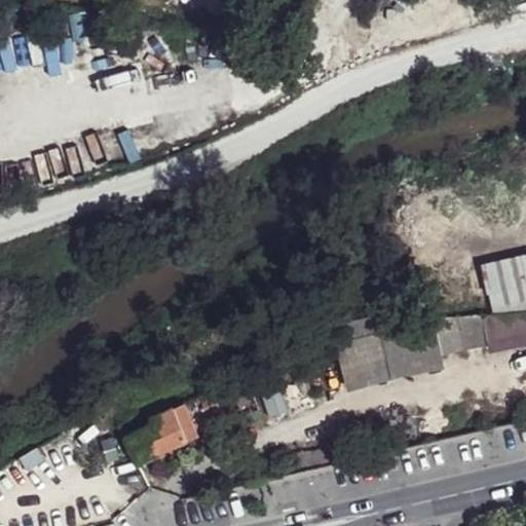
[(107,135),(157,120),(144,71),(161,67),(150,25),(48,52),(41,25),(0,35),(0,107),(92,82),(107,135)]
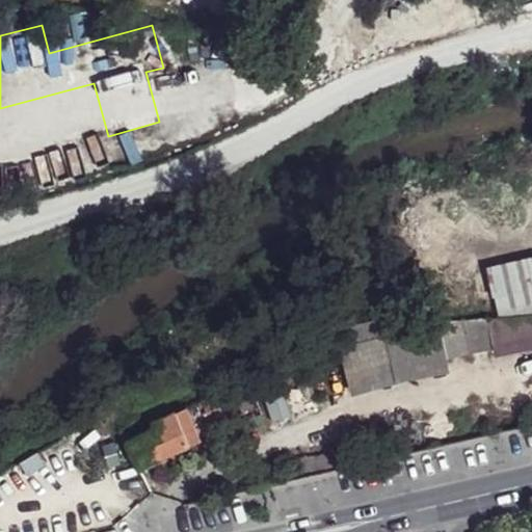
[(429,323),(451,322),(426,221),(407,233),(410,248),(422,291),(424,302),(428,319),(429,323)]
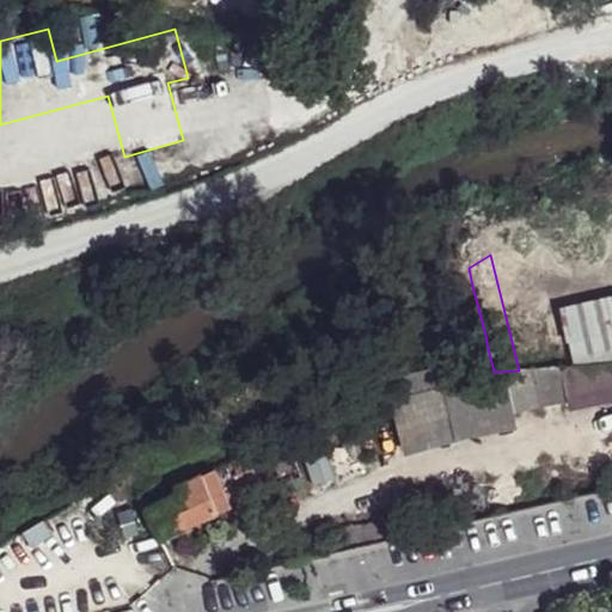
[(444,293),(454,342),(485,335),(472,286),(444,293)]
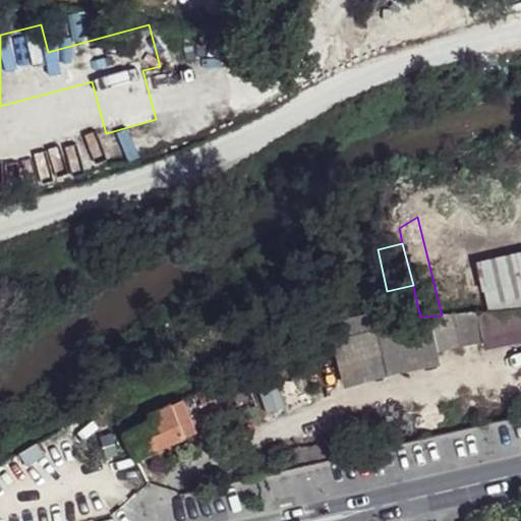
[(520,252),(478,264),(489,310),(520,307),(520,252)]
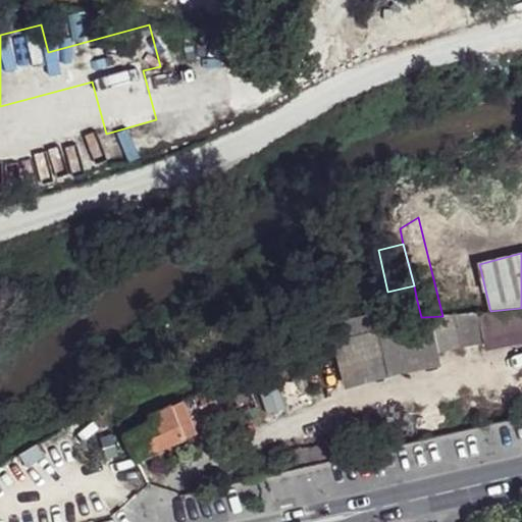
[(454,314),(461,348),(521,333),(521,308),(490,311),(454,314)]
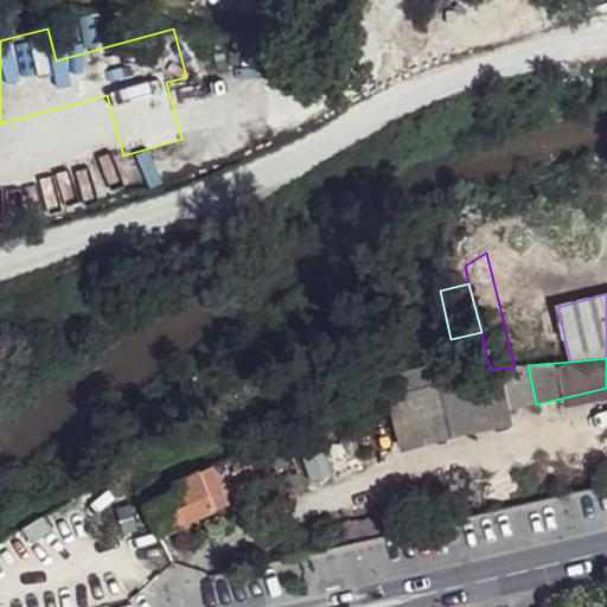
[(400,385),(401,393),(441,382),(439,375),(436,363),(396,374),(400,385)]
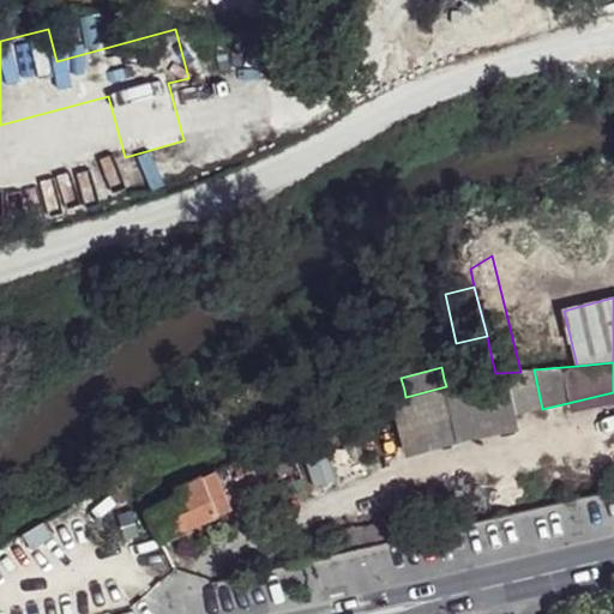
[(390,393),(402,440),(517,414),(507,374),(495,373),(494,368),(444,379),(446,386),(405,397),(404,390),(390,393)]
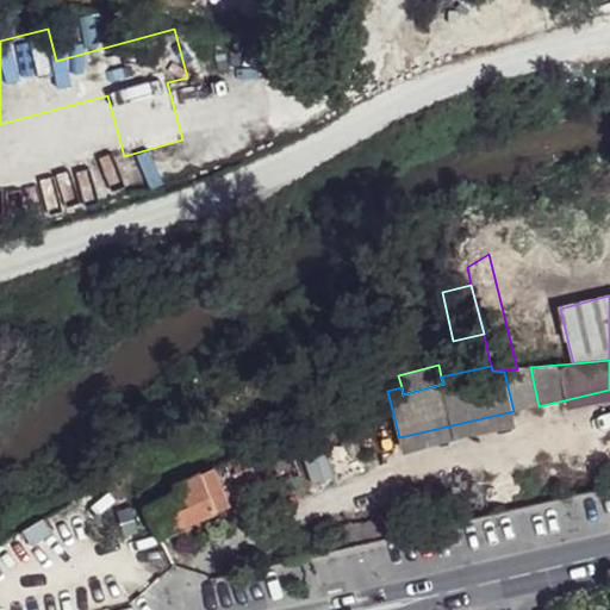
[(504,372),(514,411),(539,406),(530,367),(517,369),(504,372)]
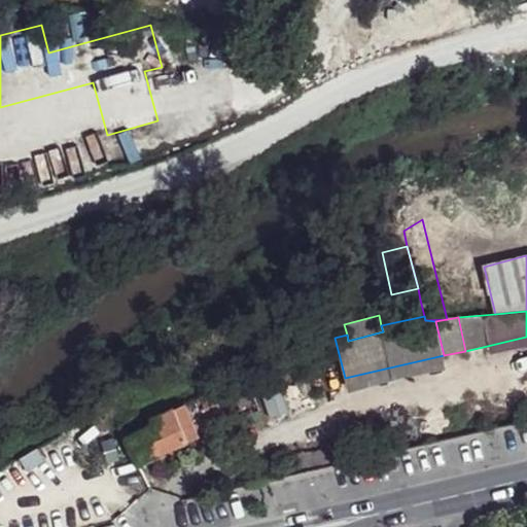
[(306,364),(292,367),(300,394),(313,390),(306,364)]
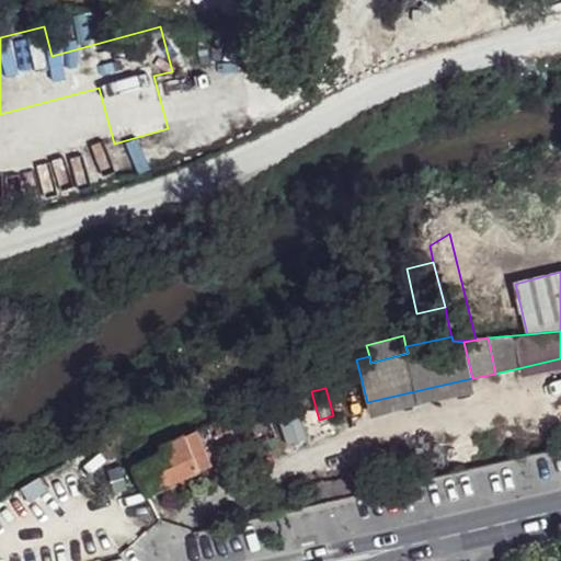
[(213,422),(225,448),(273,426),(261,401),(213,422)]
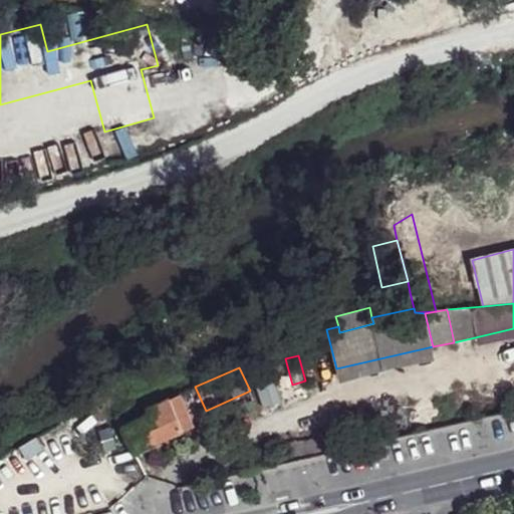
[(123,430),(134,452),(195,426),(210,420),(206,411),(195,387),(182,394),(149,409),(152,415),(123,430)]
